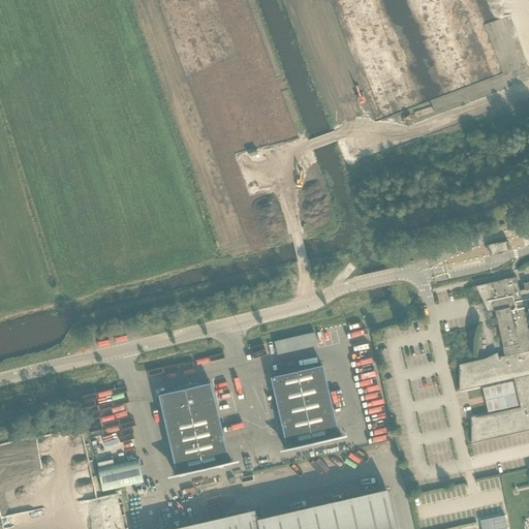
[(442,0),(383,0),(364,7),(391,80),(462,53),(442,0)]
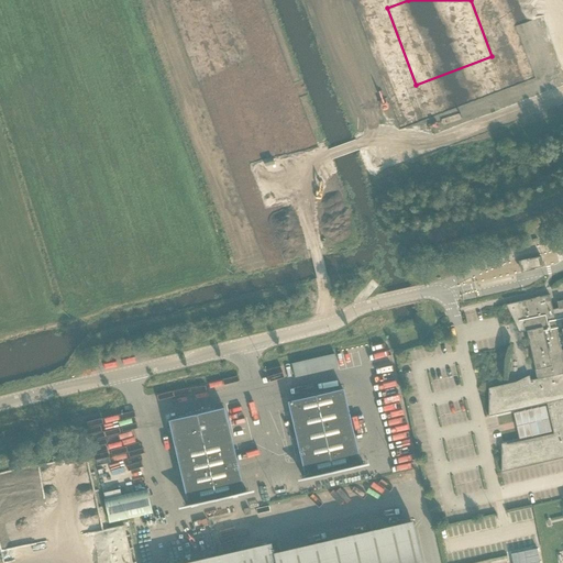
[(521,261),(523,271),(543,266),(541,256),(521,261)]
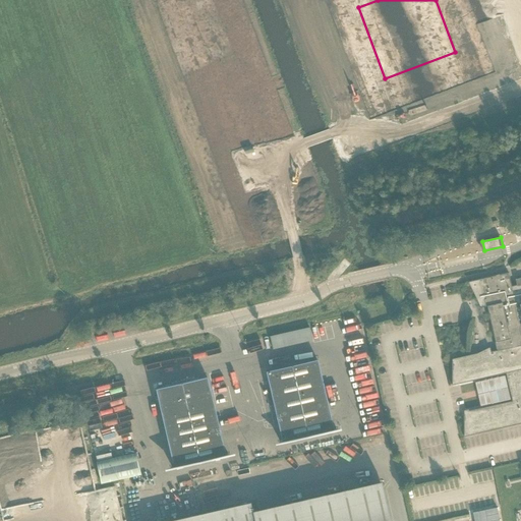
[(468,282),(470,282),(478,299),(485,298),(498,350),(454,360),(454,384),(452,385),(508,372),(515,401),(466,413),(466,437),(465,437),(465,438),(520,423),(520,284),(512,286),(509,273),(468,282)]
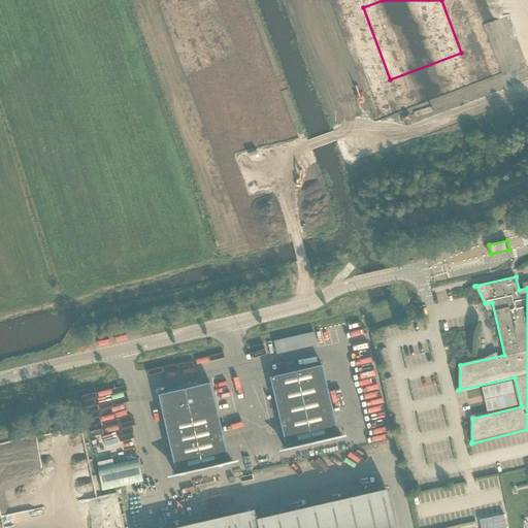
[(338,435),(322,363),(269,375),(286,447),(338,435)]
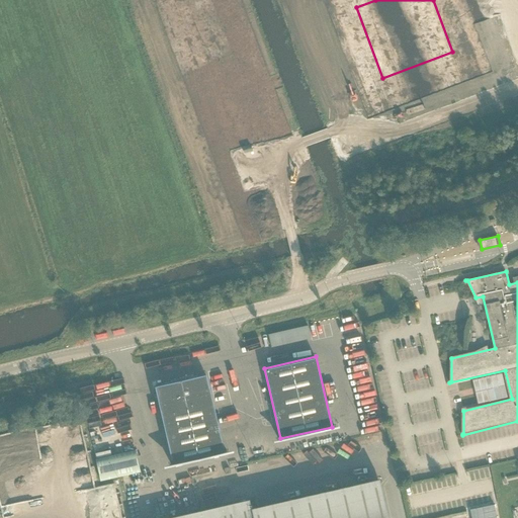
[(156,384),(160,399),(174,462),(170,463),(171,464),(227,451),(227,450),(223,451),(208,387),(205,373),(156,384)]
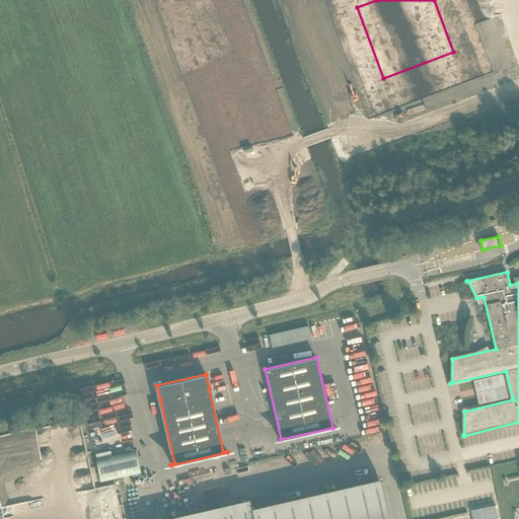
[(100,482),(141,472),(136,451),(96,460),(100,482)]
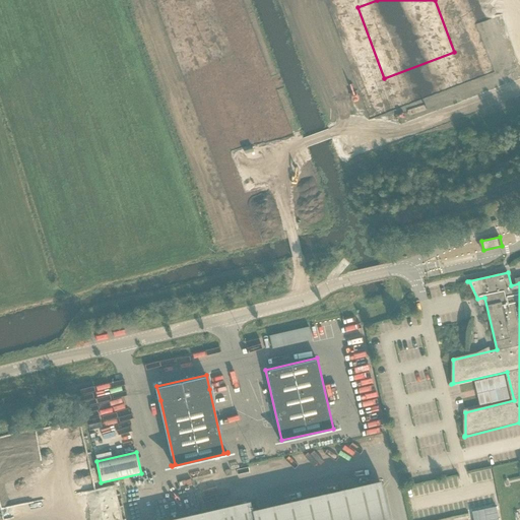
[(251,502),(172,519),(390,519),(382,482),(253,512),(251,502)]
